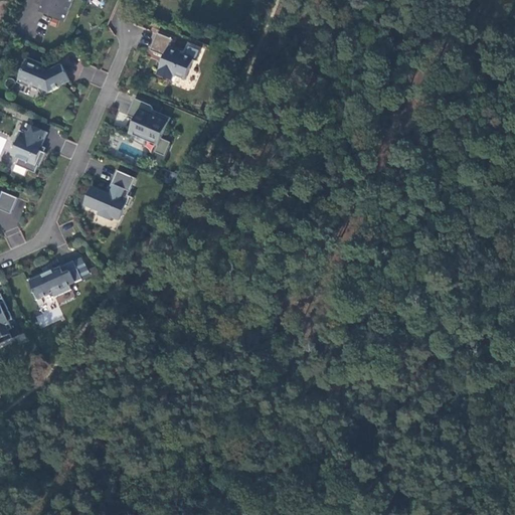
[(64,22),(73,0),(45,0),(40,12),(64,22)]
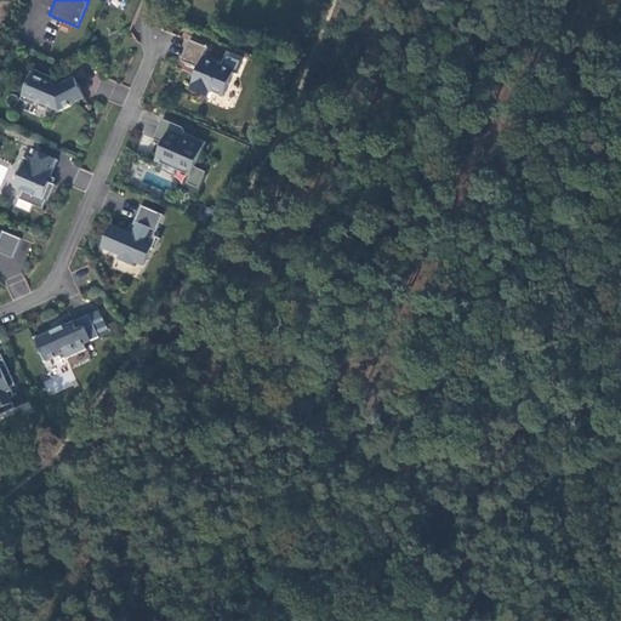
[(224,97),(234,72),(220,66),(218,62),(205,56),(209,47),(191,40),(182,61),(200,68),(191,90),(208,97),(210,91),(224,97)]
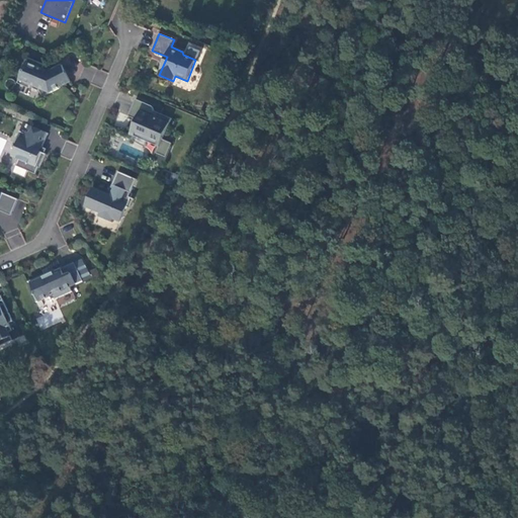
[(72,82),(63,65),(52,70),(50,72),(44,69),(45,67),(46,65),(28,58),(18,83),(29,88),(31,85),(38,88),(44,96),(60,88),(72,82)]
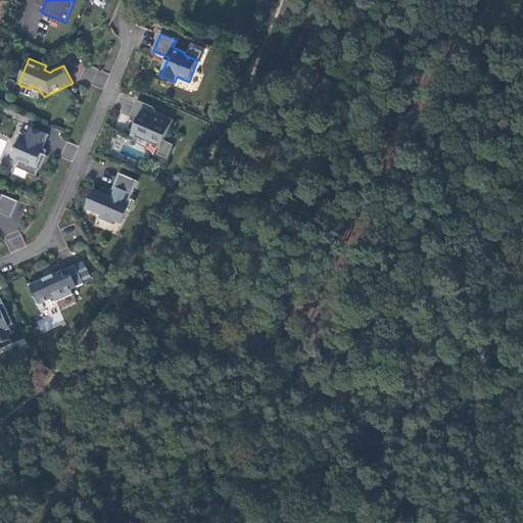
[(164,141),(174,120),(162,114),(159,120),(155,117),(156,111),(155,110),(154,108),(154,107),(137,100),(130,117),(138,121),(132,136),(136,137),(134,142),(147,148),(149,143),(159,147),(161,148),(158,154),(169,158),(173,148),(175,144),(164,141)]
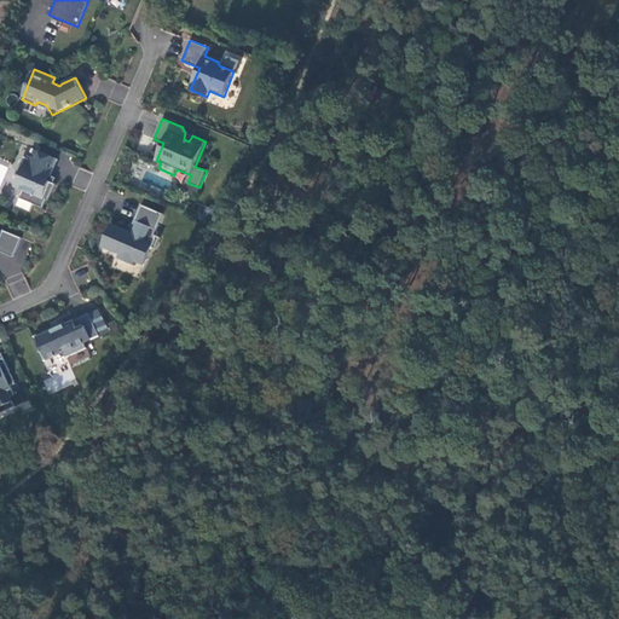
[(48,201),(56,184),(55,183),(48,180),(58,158),(35,149),(32,158),(23,156),(17,173),(21,174),(16,186),(23,190),(19,198),(44,208),(47,200),(48,201)]
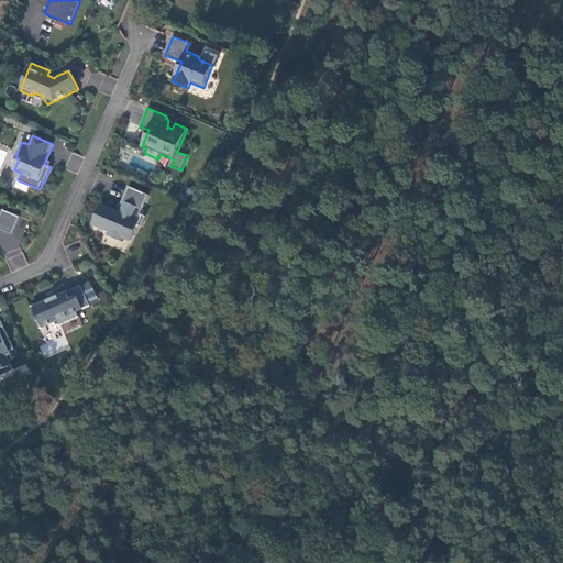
[(181,170),(170,166),(174,159),(172,158),(165,175),(178,180),(188,159),(186,159),(181,170)]
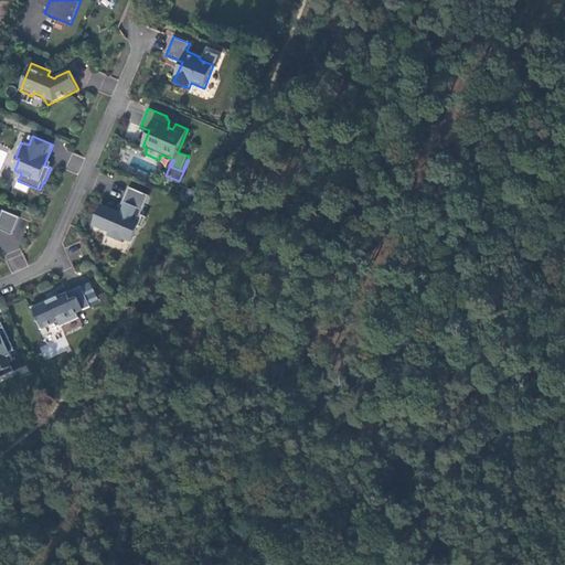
[(147,216),(141,214),(149,195),(129,187),(121,204),(125,205),(121,213),(119,217),(114,215),(116,211),(100,204),(93,225),(109,232),(108,236),(121,242),(123,237),(125,234),(134,237),(139,225),(142,227),(147,216)]
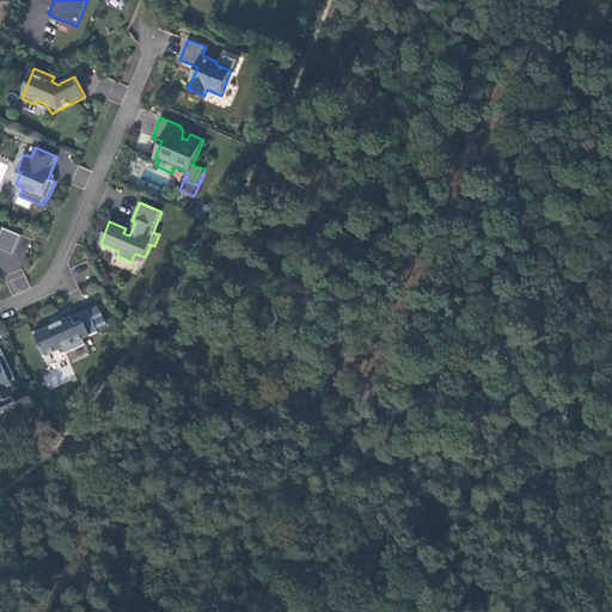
[(0,249),(14,255),(22,236),(4,227),(0,236),(0,249)]
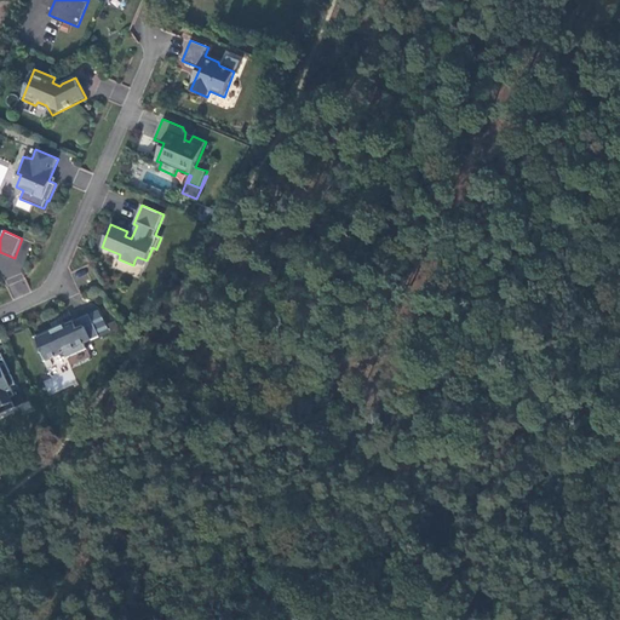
[(85,344),(101,337),(90,315),(67,325),(65,323),(58,326),(59,328),(53,331),(53,328),(36,336),(42,350),(40,351),(45,361),(64,352),(67,359),(87,349),(85,344)]
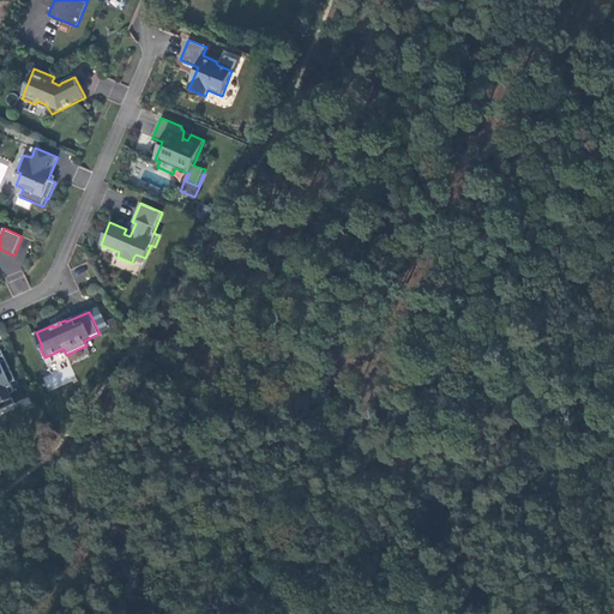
[(120,331),(115,318),(108,321),(114,333),(120,331)]
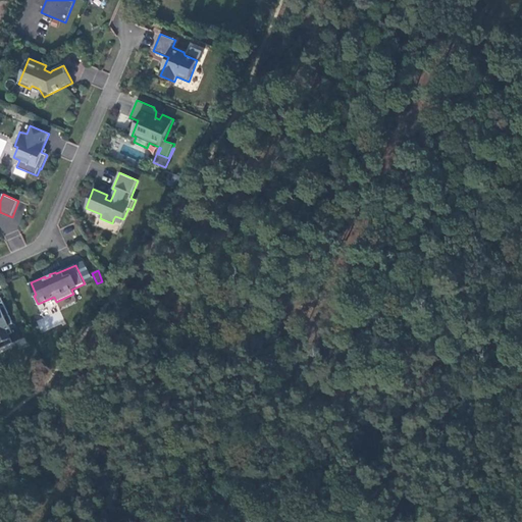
[(9,325),(13,323),(3,302),(0,303),(0,346),(1,348),(13,343),(9,334),(12,333),(9,325)]
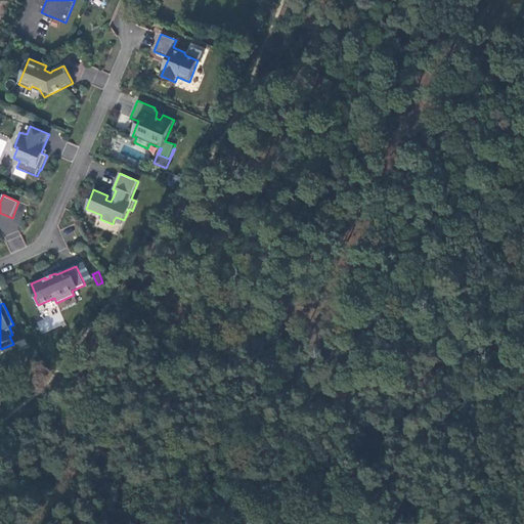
[(43,333),(64,322),(59,311),(38,321),(43,333)]
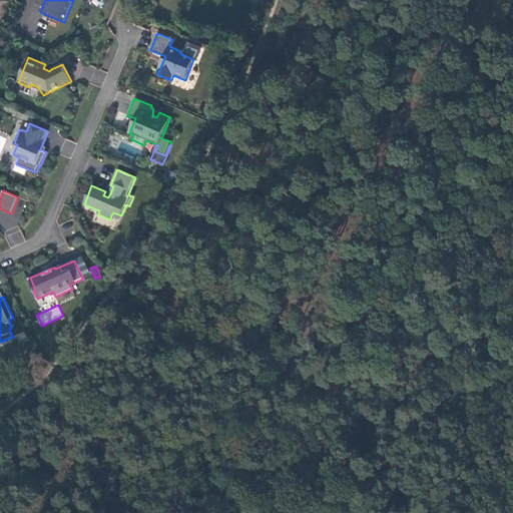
[(20,334),(16,327),(11,329),(14,336),(20,334)]
